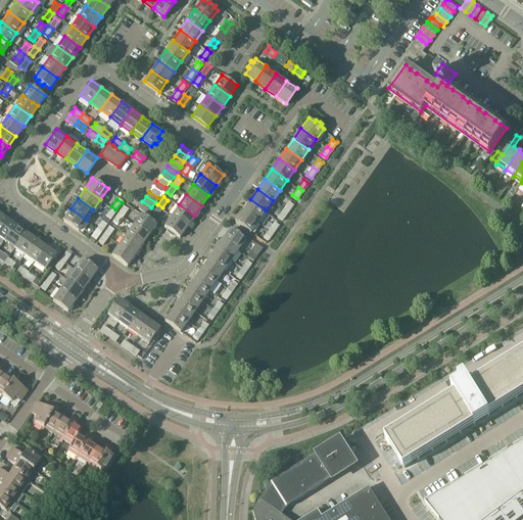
[(250,199),(243,209),(258,221),(266,210),(250,199)]
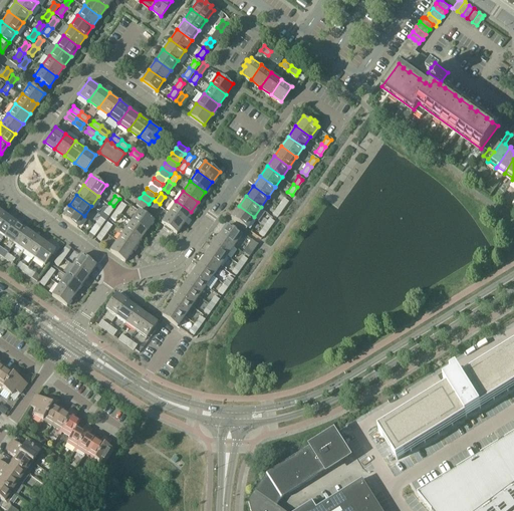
[(284,196),(278,204),(283,207),(288,200),(284,196)]
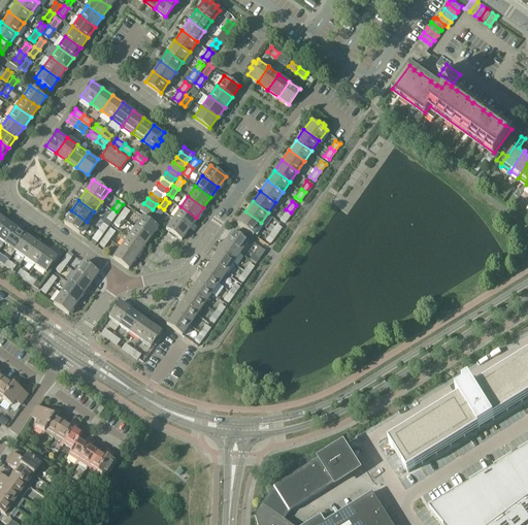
[(143,203),(140,208),(150,215),(153,209),(143,203)]
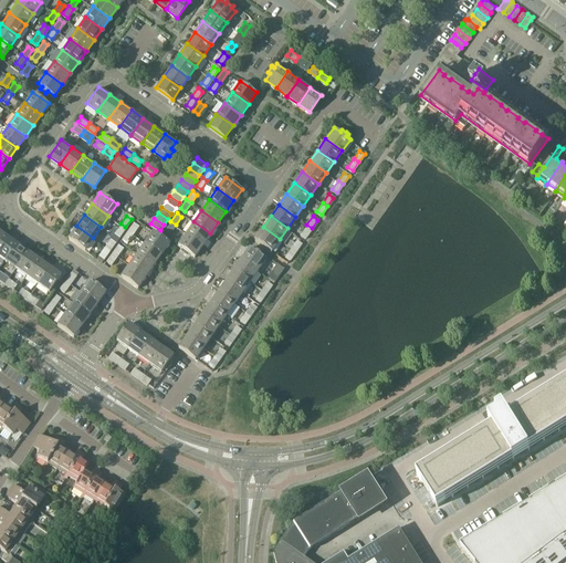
[(134,220),(128,229),(133,232),(139,225),(134,220)]
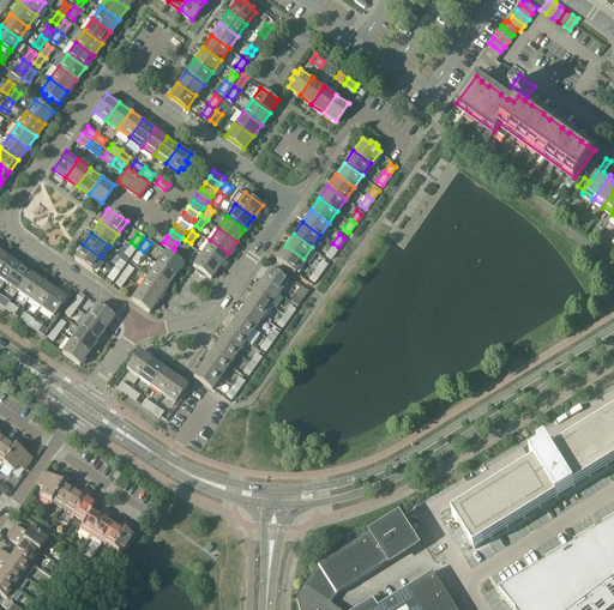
[(185,240),(179,249),(184,253),(191,243),(185,240)]
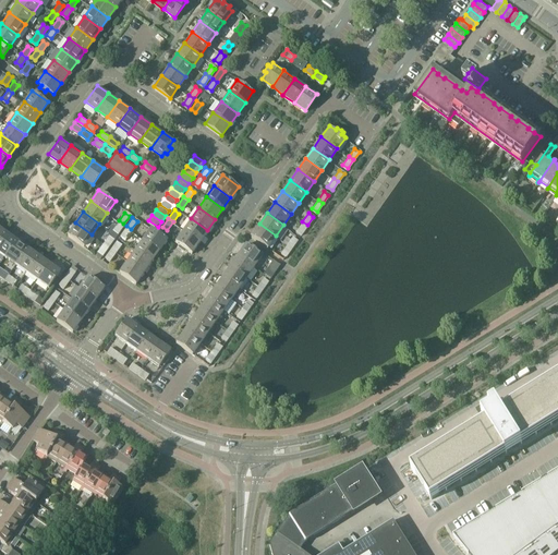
[(191,218),(183,229),(199,241),(207,230),(191,218)]
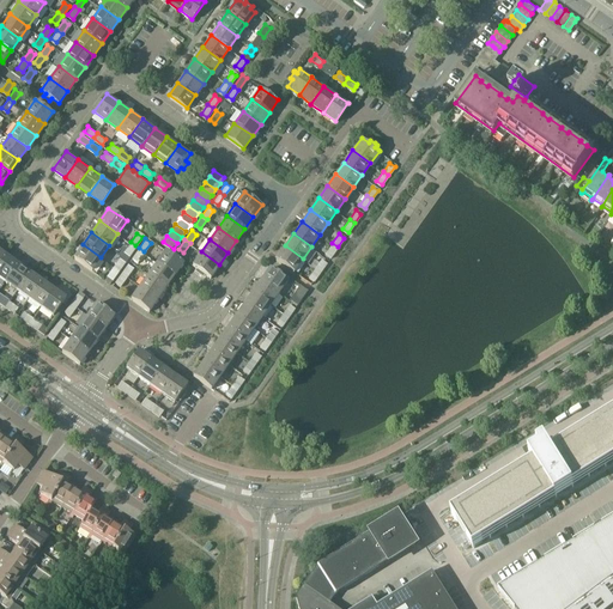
[(131,242),(123,251),(129,255),(135,245),(131,242)]
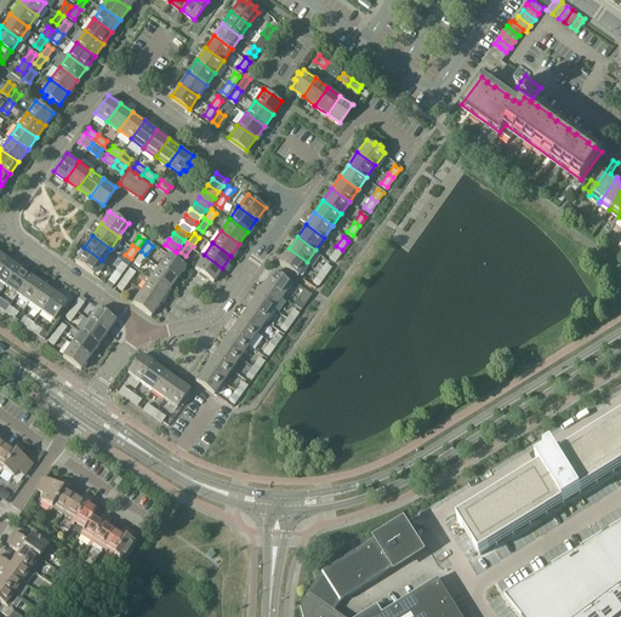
[(336,246),(330,256),(336,260),(342,250),(336,246)]
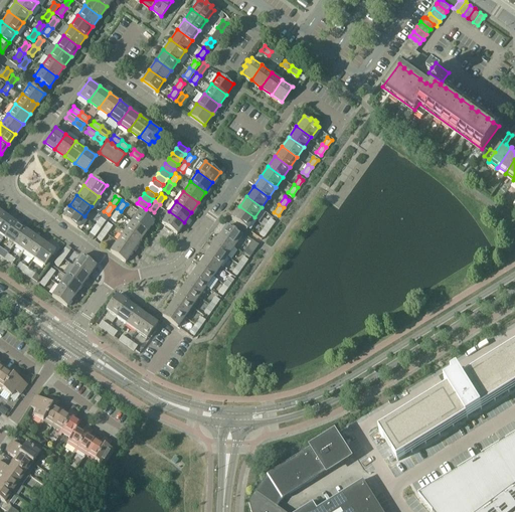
[(69,205),(62,215),(77,226),(84,216),(69,205)]
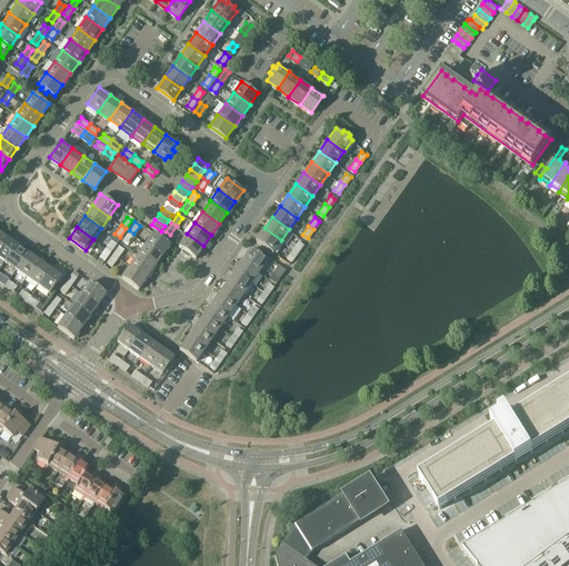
[(265,228),(256,239),(265,245),(272,251),(281,240),(265,228)]
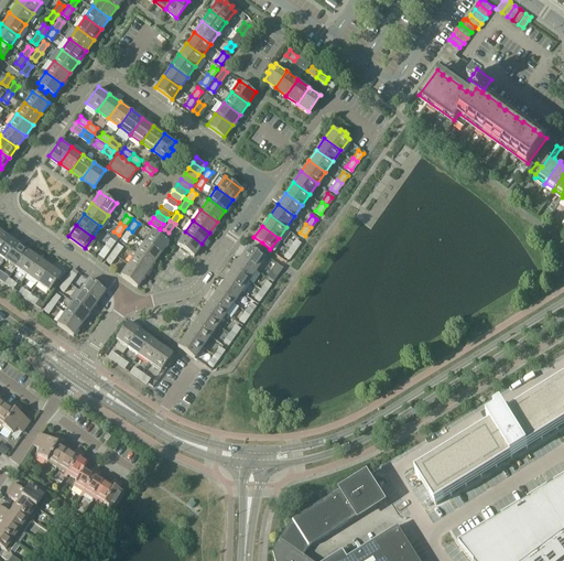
[(128,228),(121,237),(127,240),(132,232),(128,228)]
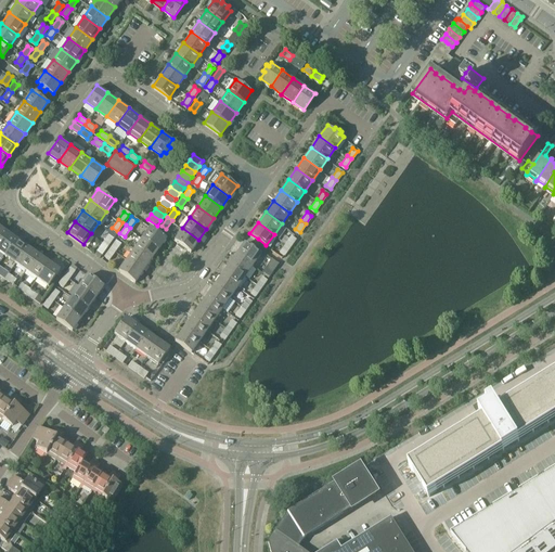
[(150,226),(142,236),(158,248),(166,236),(150,226)]
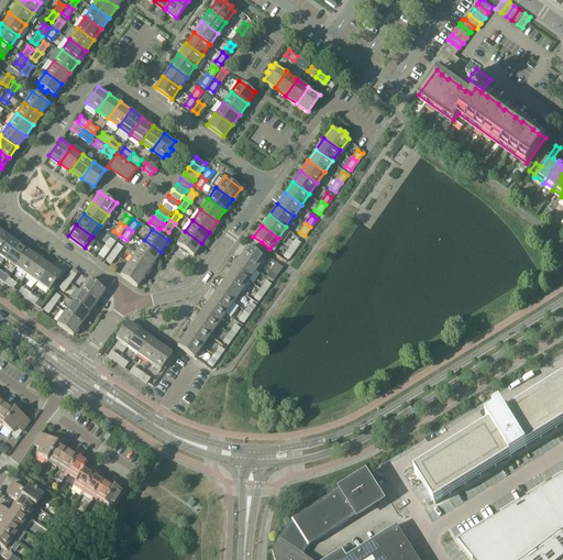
[(185,231),(177,242),(180,244),(178,248),(179,248),(185,252),(187,249),(194,254),(201,243),(185,231)]
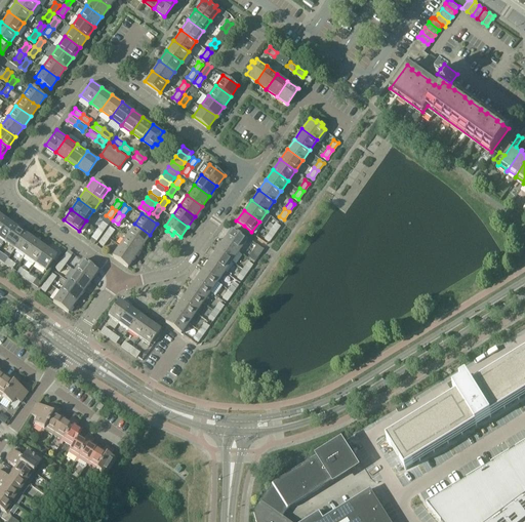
[(5,217),(0,224),(0,236),(4,240),(15,225),(15,224),(5,217)]
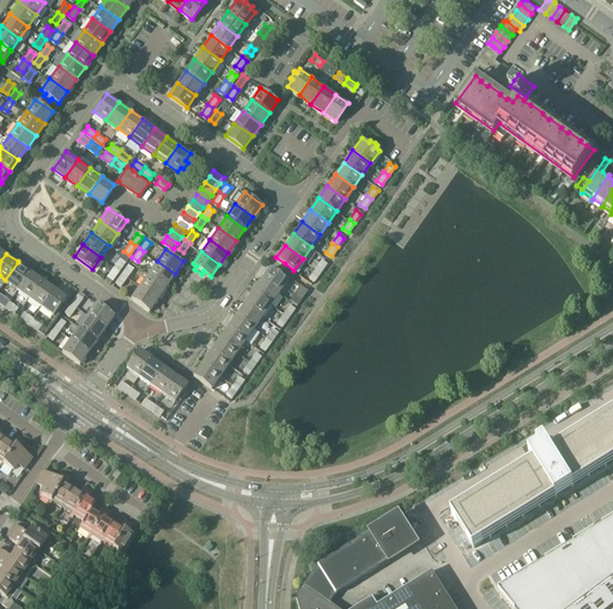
[(120,256),(114,266),(119,269),(126,261),(120,256)]
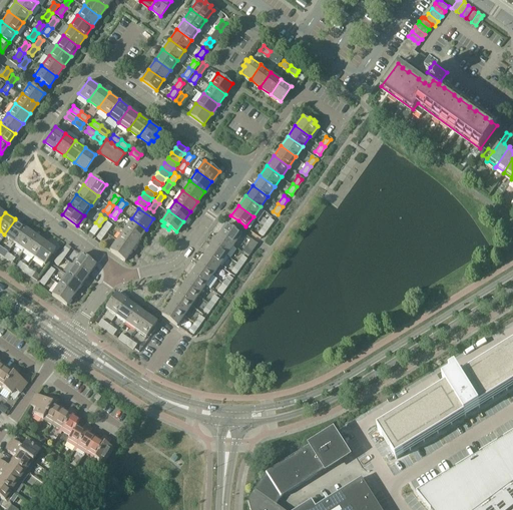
[(270,215),(264,223),(269,226),(274,218),(270,215)]
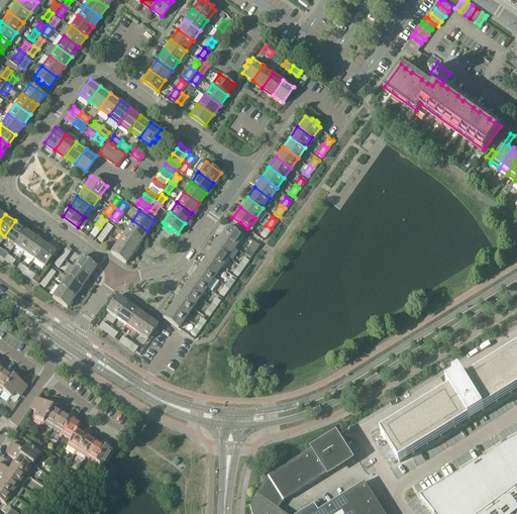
[(132,220),(125,230),(140,241),(147,231),(132,220)]
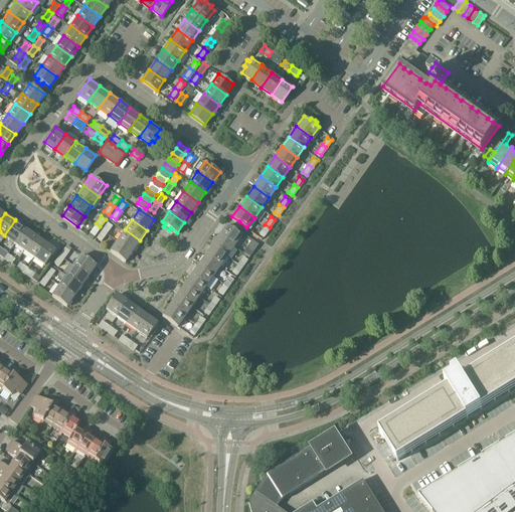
[(15,220),(4,235),(14,242),(24,227),(15,220)]
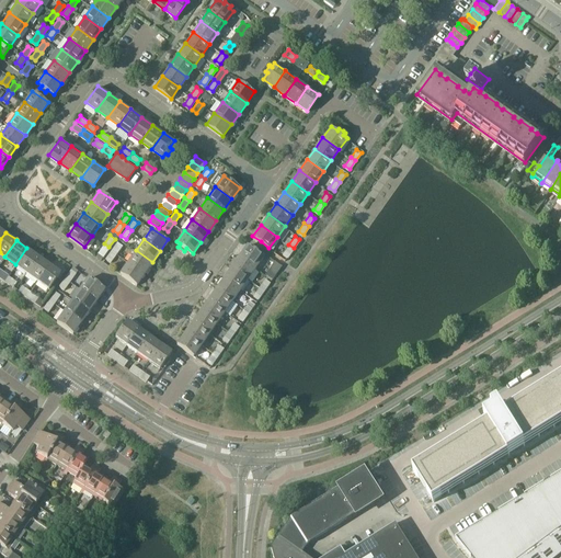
[(117,240),(112,249),(116,252),(123,245),(117,240)]
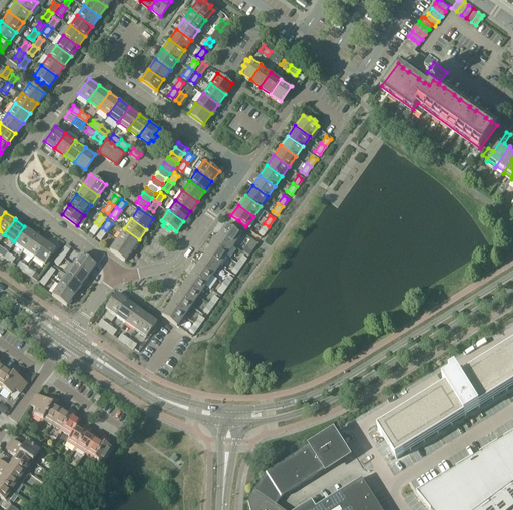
[(95,222),(89,230),(94,233),(99,225),(95,222)]
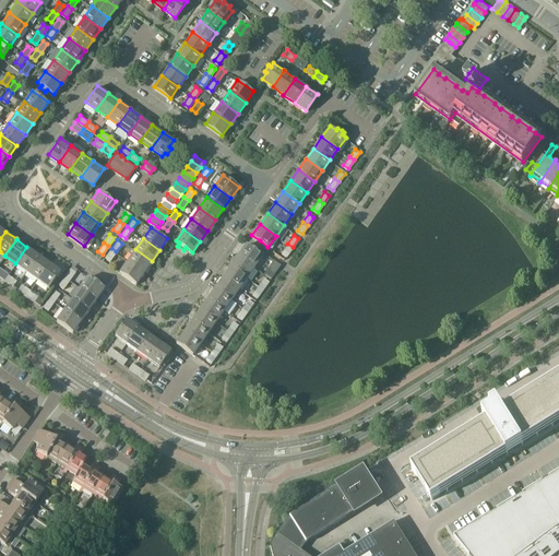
[(246,243),(238,253),(254,265),(262,255),(259,252),(261,249),(260,249),(254,245),(252,248),(246,243)]
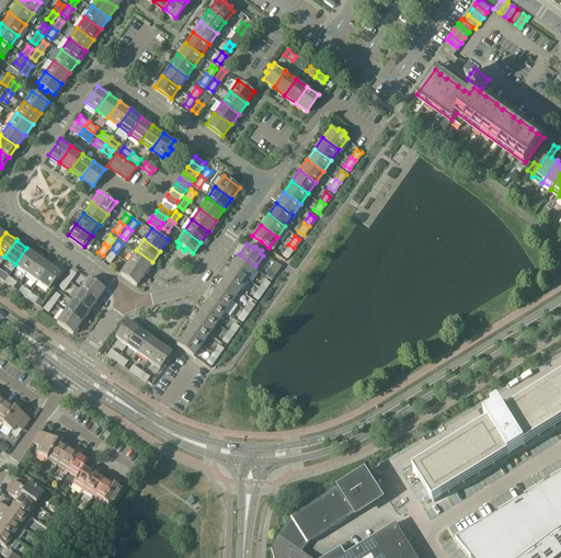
[(288,245),(283,252),(287,255),(287,257),(294,248),(288,245)]
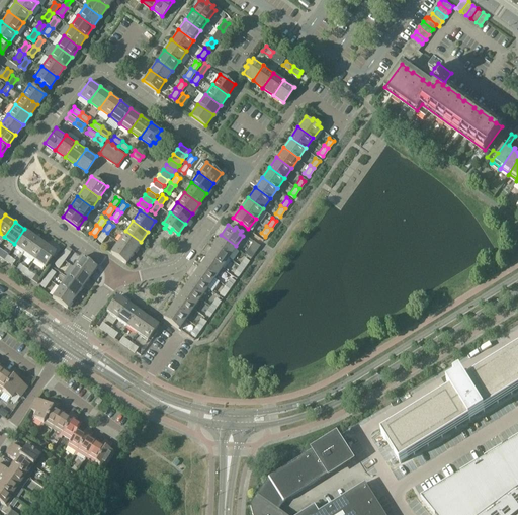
[(24,229),(14,244),(24,251),(32,240),(34,236),(24,229)]
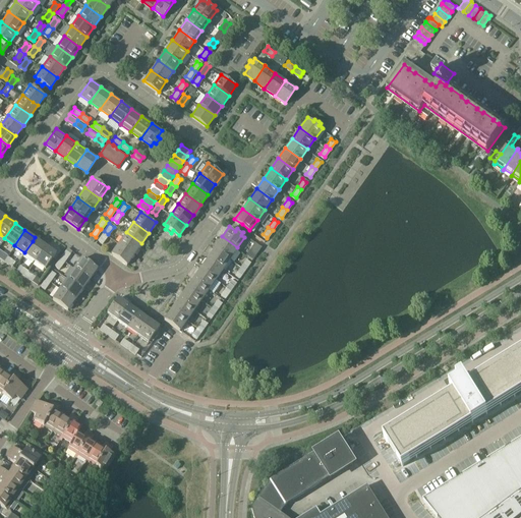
[(104,231),(98,239),(103,242),(108,234),(104,231)]
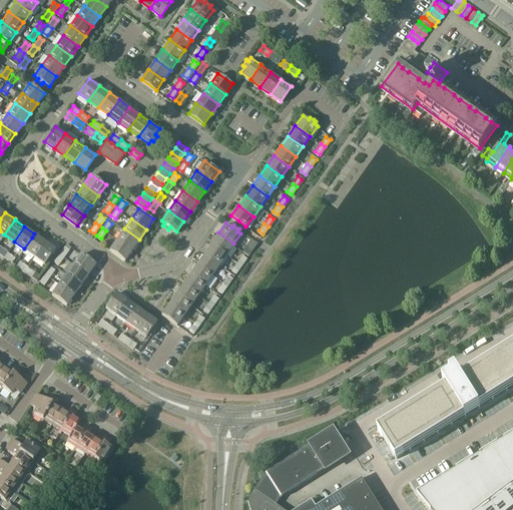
[(124,228),(116,238),(131,249),(139,239),(124,228)]
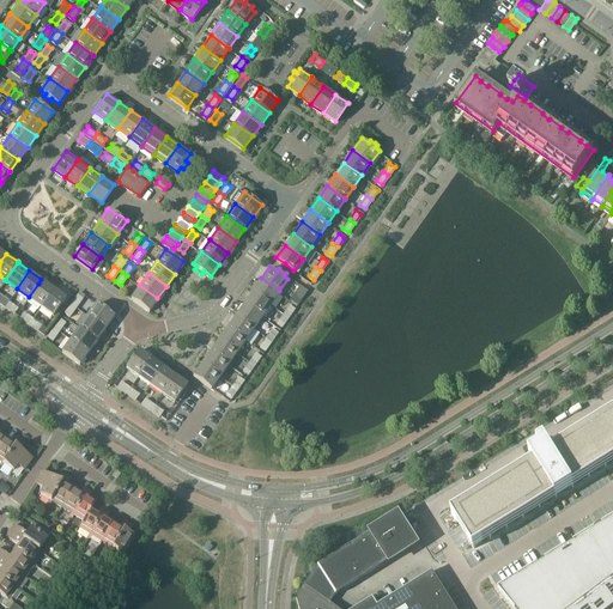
[(261,278),(253,291),(271,303),(279,291),(261,278)]
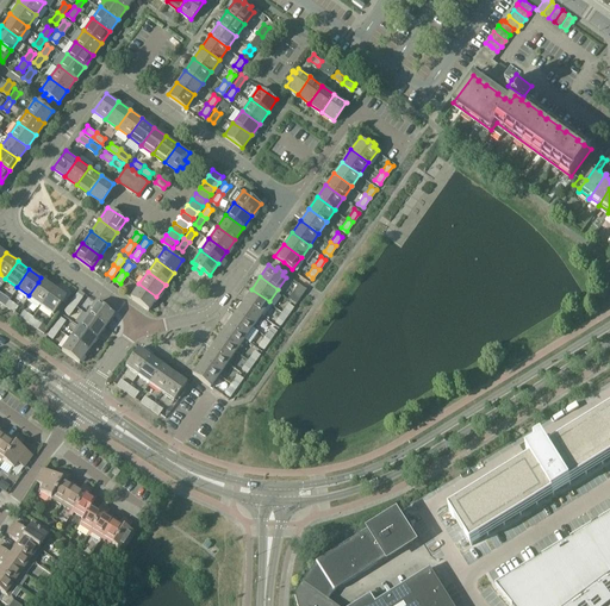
[(38,282),(29,295),(41,304),(54,286),(41,277),(38,282)]
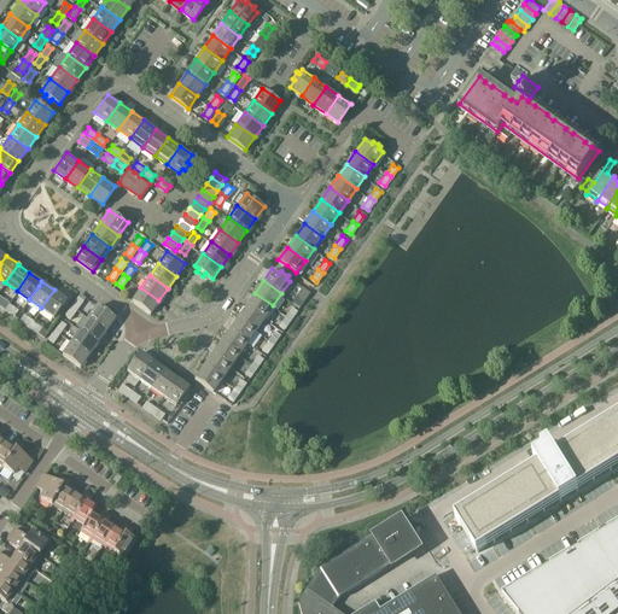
[(140,287),(132,299),(150,313),(158,300),(140,287)]
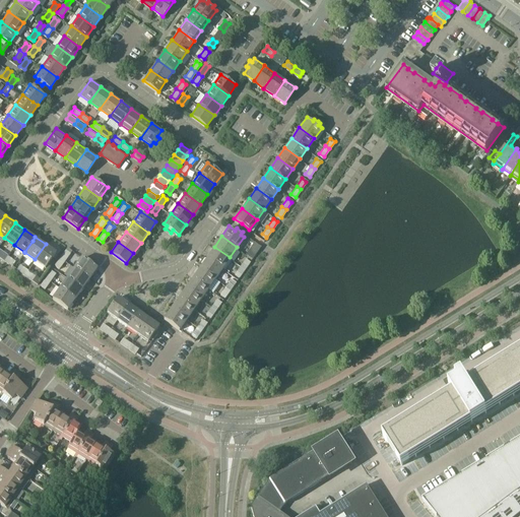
[(46,244),(35,259),(45,266),(48,263),(50,265),(51,264),(50,264),(54,259),(52,257),(56,251),(46,244)]
